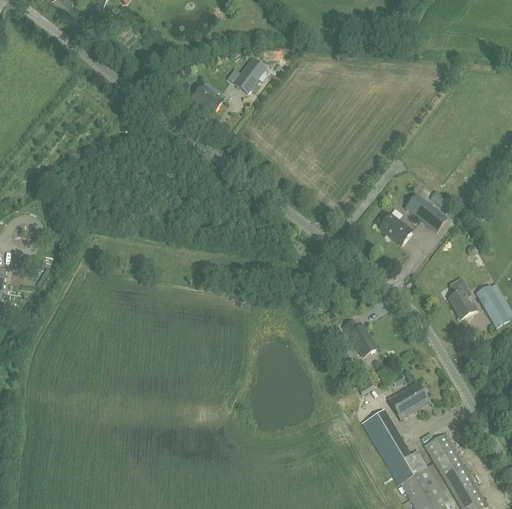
[(55,0),(65,9),(73,0),(55,0)]
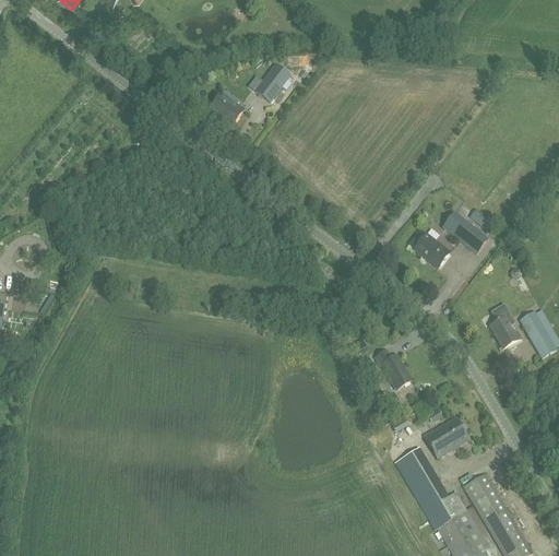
[(106,0),(105,6),(114,9),(117,0),(106,0)]
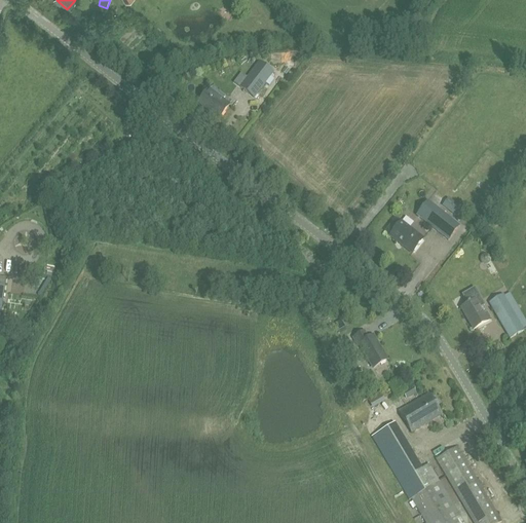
[(95,23),(101,25),(105,12),(99,10),(95,23)]
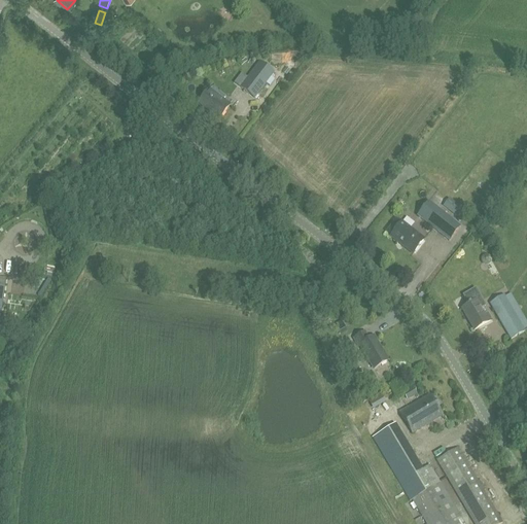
[(280,68),(286,73),(292,65),(294,63),(288,58),(286,61),(280,68)]
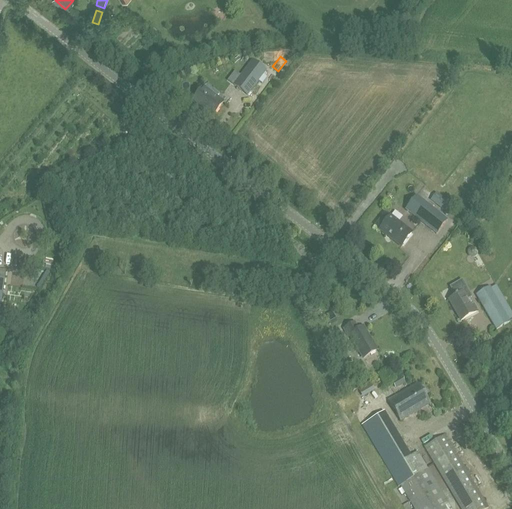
[(253,58),(234,82),(247,92),(266,68),(253,58)]
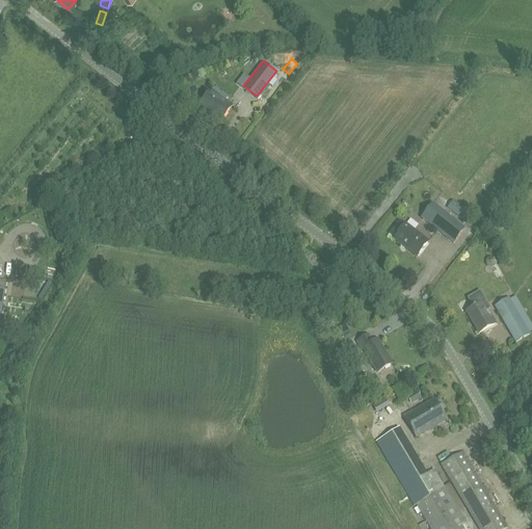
[(211,87),(201,101),(210,108),(211,107),(221,115),(220,116),(221,117),(232,103),(211,87)]
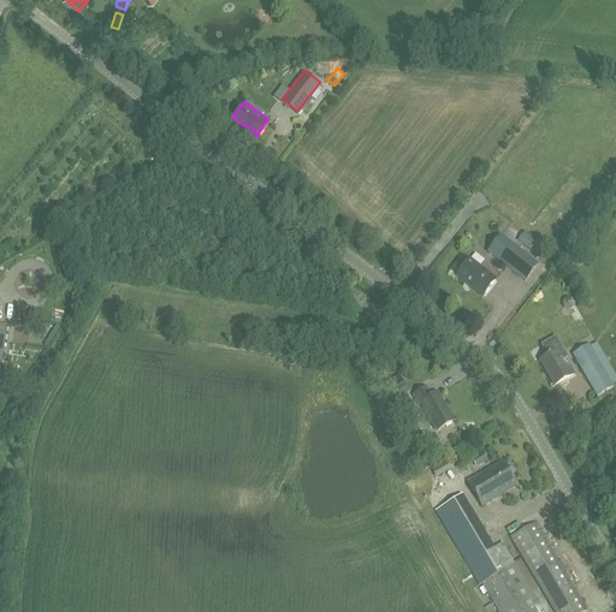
[(544,244),(525,229),(517,238),(537,254),(544,244)]
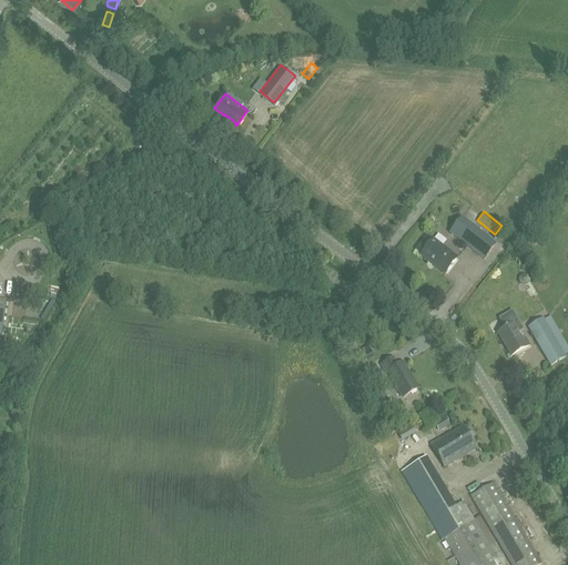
[(496,241),(463,214),(450,231),(484,258),(496,241)]
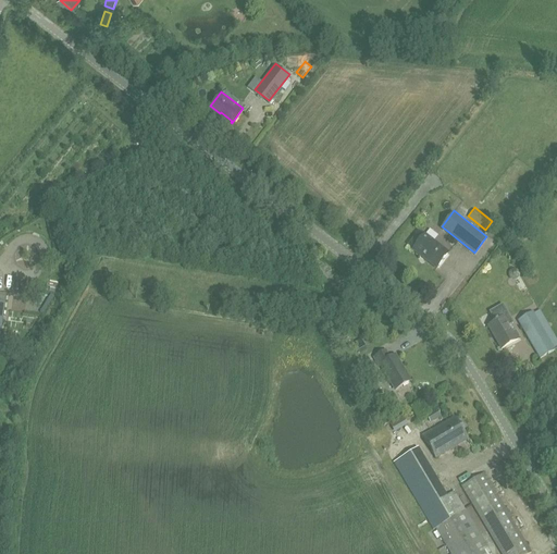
[(448,250),(424,232),(412,247),(436,266),(448,250)]
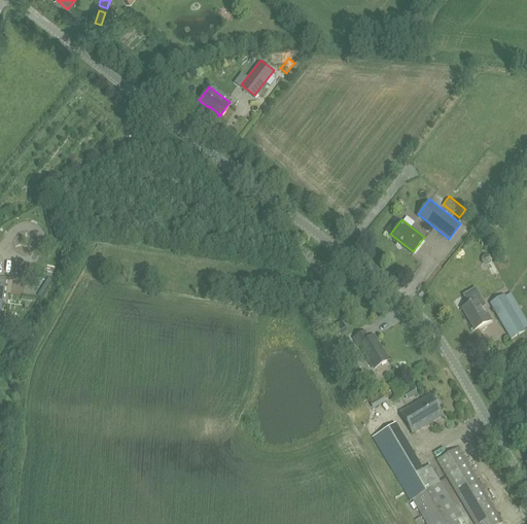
[(485,312),(481,306),(485,304),(476,287),(465,293),(469,301),(467,302),(468,303),(462,306),(475,327),(492,317),(488,310),(485,312)]
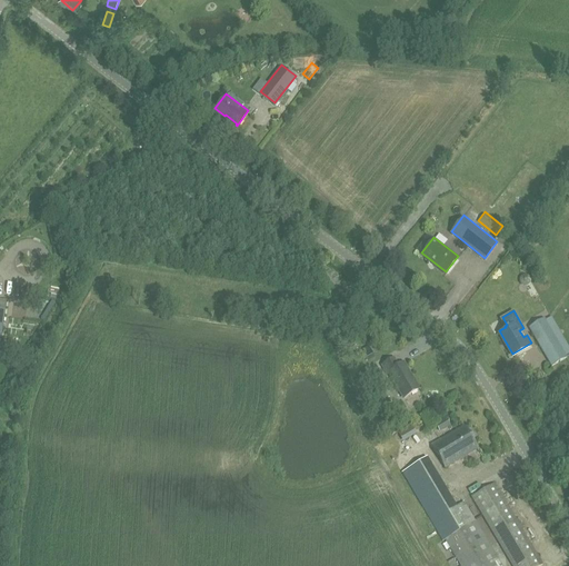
[(551,364),(567,355),(545,316),(529,325),(551,364)]
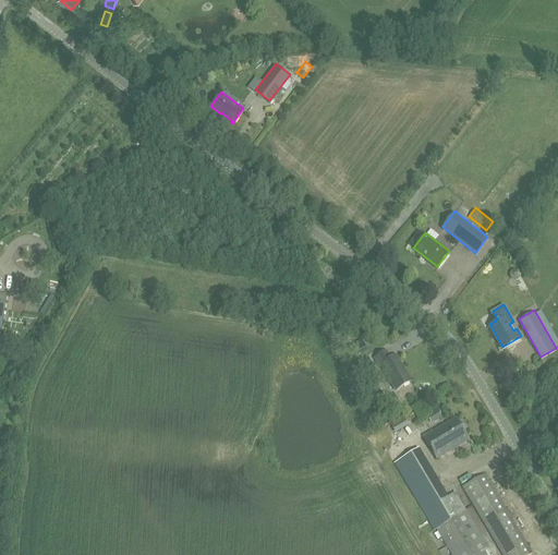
[(543,326),(555,346),(557,344),(557,338),(549,323),(543,326)]
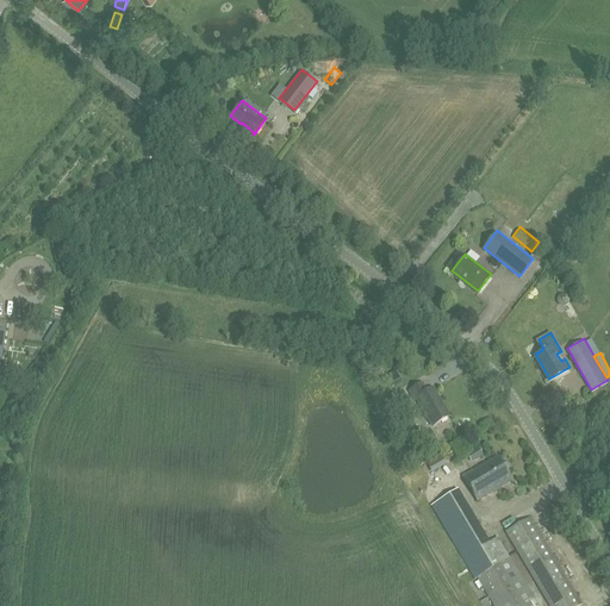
[(433,424),(449,414),(433,386),(427,389),(422,381),(410,388),(415,398),(417,397),(433,424)]
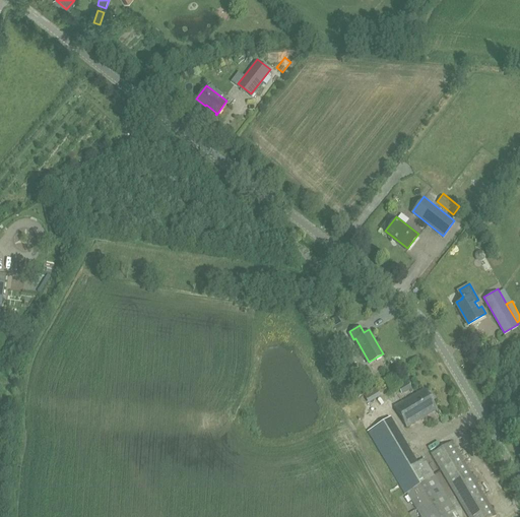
[(398,388),(401,393),(410,387),(407,383),(398,388)]
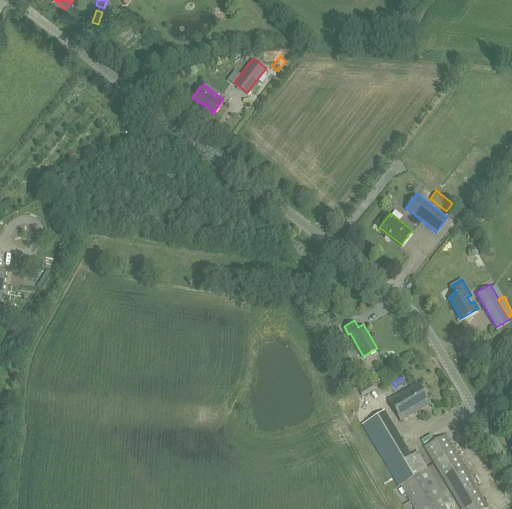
[(389,399),(400,418),(429,401),(418,381),(389,399)]
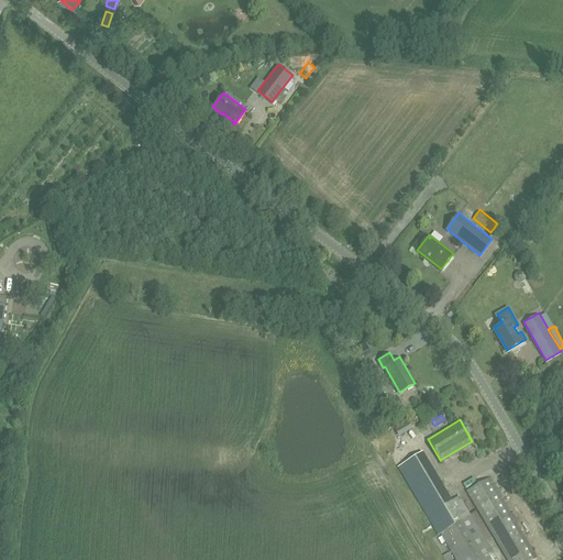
[(497,559),(477,525),(459,494),(452,498),(451,496),(451,497),(422,450),(398,464),(454,559),(497,559)]
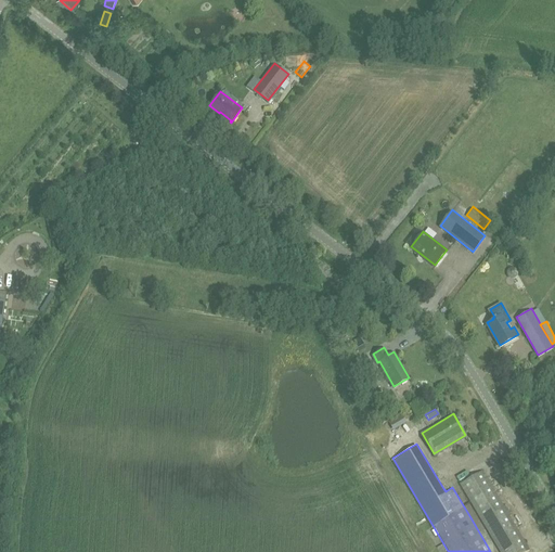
[(461,483),(501,551),(523,551),(529,548),(482,470),(461,483)]
